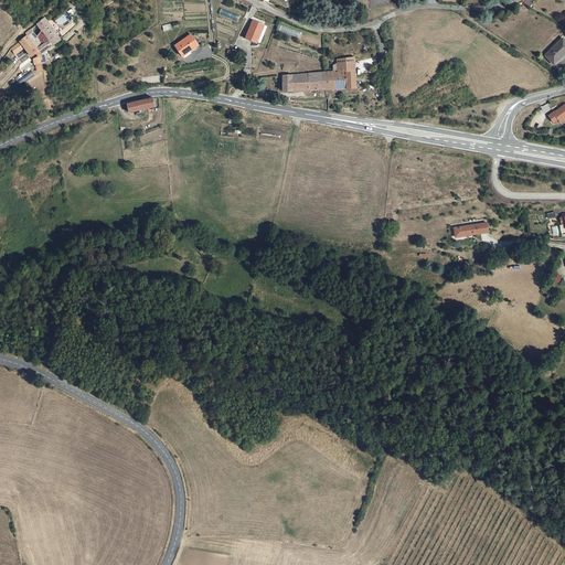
[(45,19),(38,24),(44,34),(53,48),(61,42),(60,40),(45,19)]
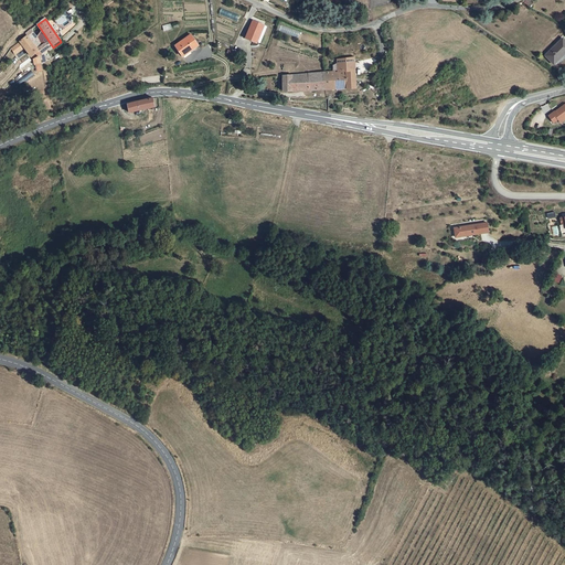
[(258,38),(262,27),(251,23),(244,41),(253,44),(256,36),(258,38)]
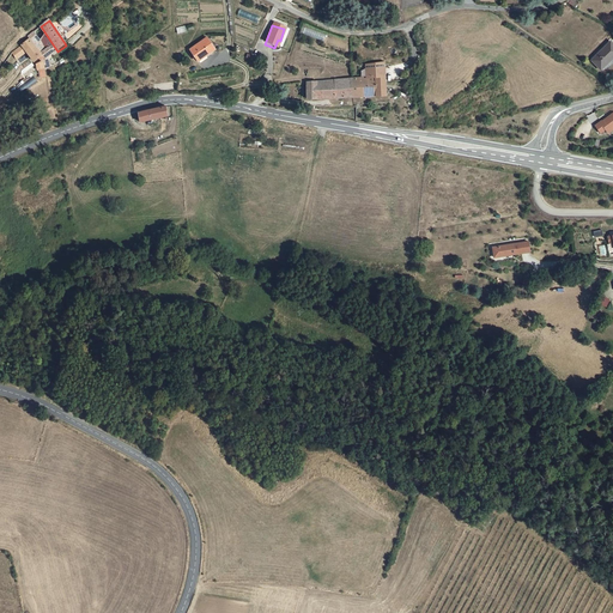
[(303,28),(301,34),(323,40),(326,34),(303,28)]
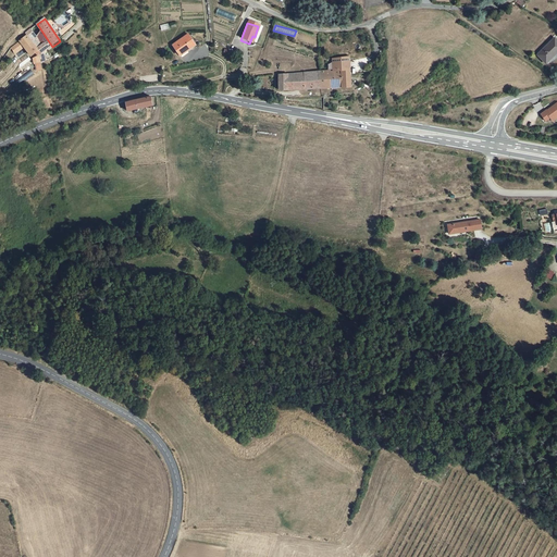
[(52,47),(44,34),(36,37),(31,31),(25,35),(26,36),(28,40),(37,51),(37,52),(40,64),(47,60),(42,54),(52,47)]
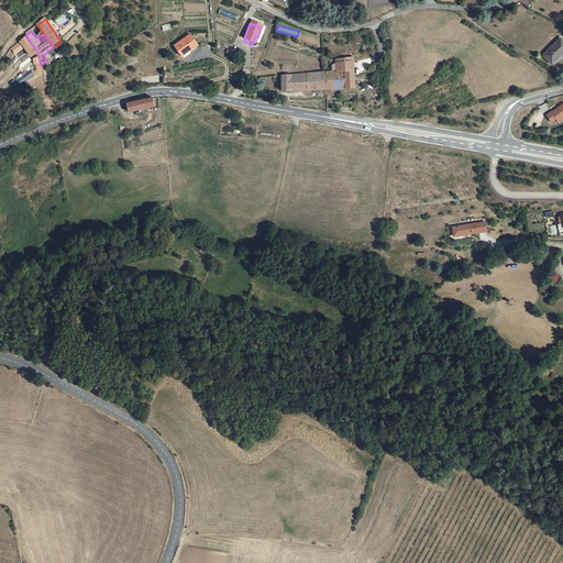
[(22,48),(30,58),(37,53),(37,52),(29,41),(26,36),(19,43),(22,48)]
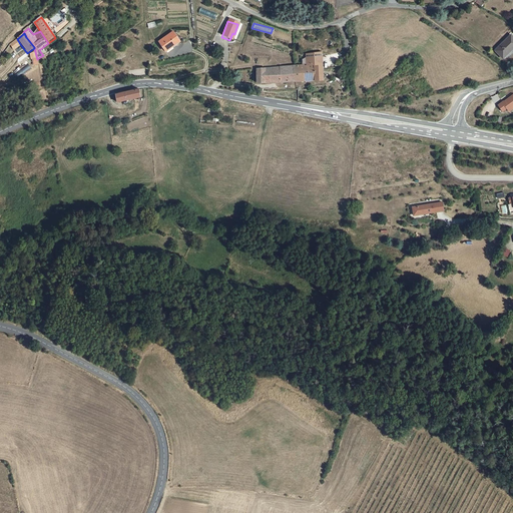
[(155,45),(162,53),(176,43),(169,34),(155,45)]
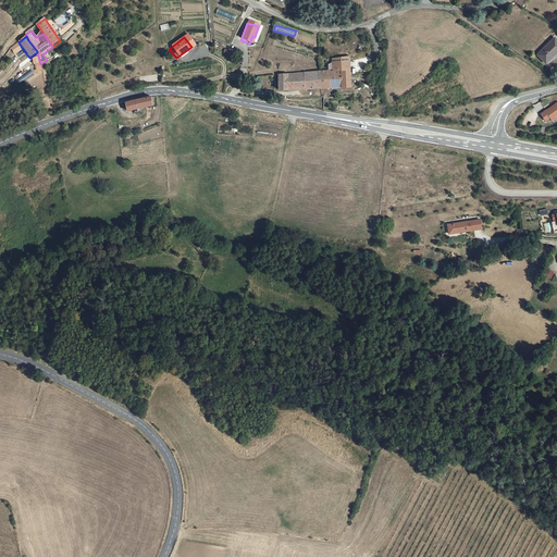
[(556,47),(549,39),(532,56),(541,64),(556,47)]
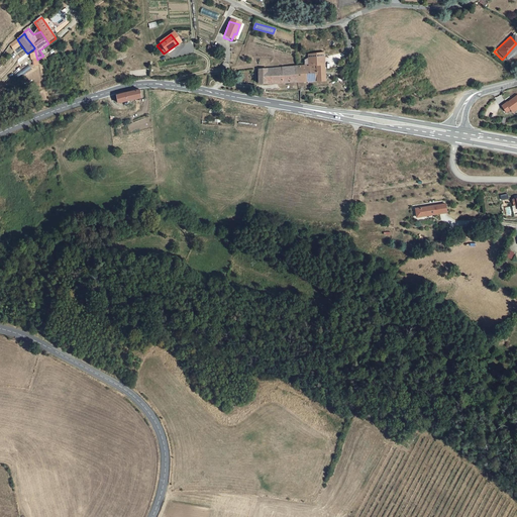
[(12,50),(20,44),(17,39),(14,41),(11,44),(9,46),(12,50)]
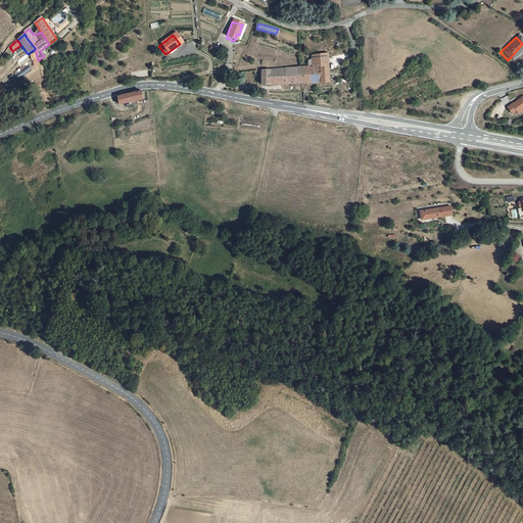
[(327,81),(328,81),(327,55),(310,57),(311,66),(295,68),(296,84),(327,81)]
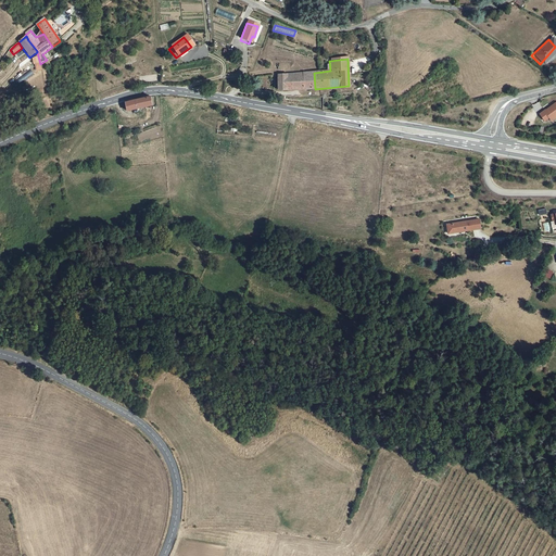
[(315,89),(314,73),(278,76),(279,89),(279,91),(285,90),(315,89)]
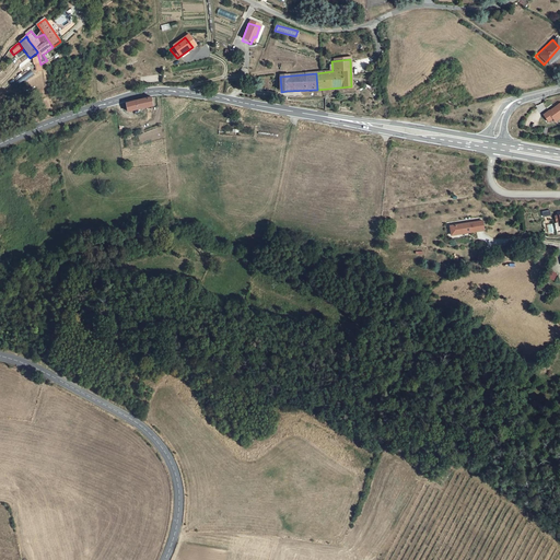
[(146,100),(126,105),(128,115),(137,113),(138,115),(140,115),(140,112),(153,109),(151,98),(148,98),(146,100)]
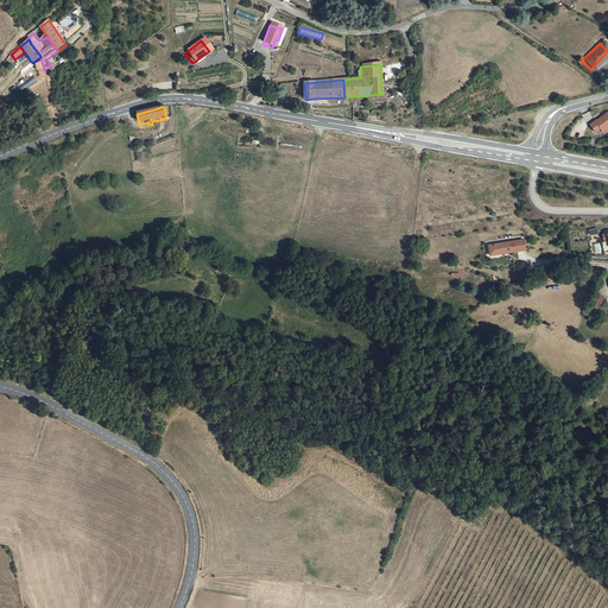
[(594,118),(587,121),(591,130),(596,126),(602,122),(603,125),(607,122),(607,121),(607,111),(606,111),(606,114),(605,115),(603,113),(594,119),(594,118)]
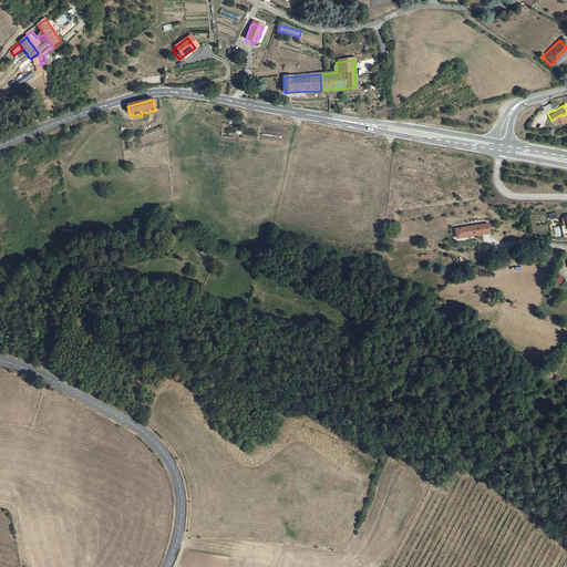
[(486,233),(484,224),(482,224),(463,228),(452,230),(453,239),(467,236),(466,230),(472,229),(473,235),(486,233)]
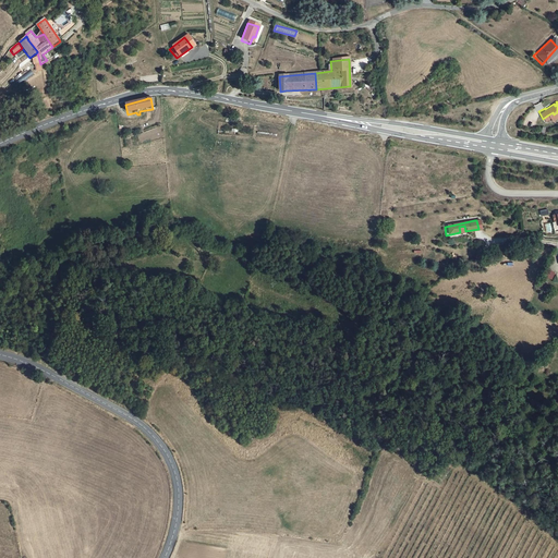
[(547,268),(544,276),(552,280),(555,273),(547,268)]
